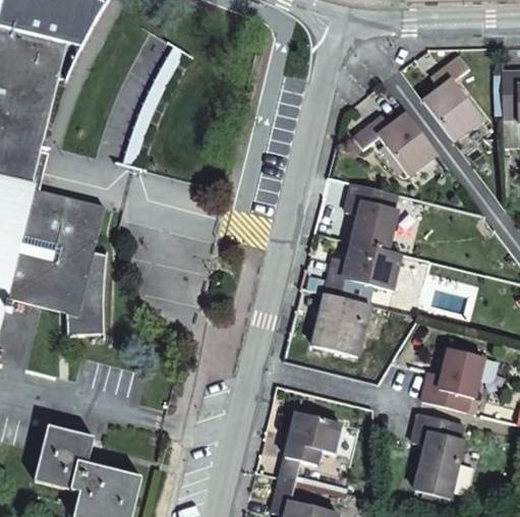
[(0,0),(0,294),(62,308),(65,331),(102,332),(100,308),(101,291),(102,269),(104,252),(92,248),(103,204),(31,185),(57,75),(67,77),(74,59),(89,31),(108,3),(102,0),(0,0)]
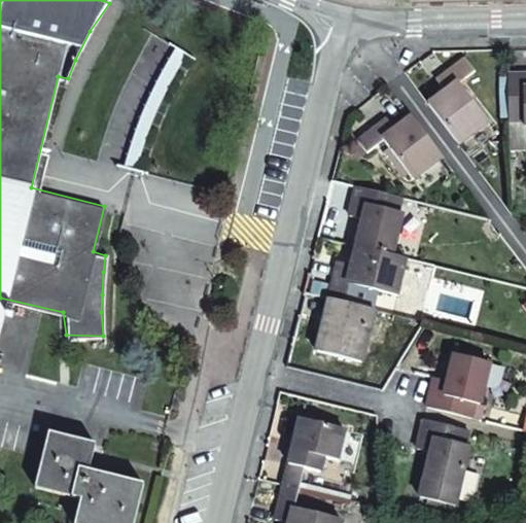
[(445,89),(428,100),(458,141),(488,118),(460,79),(476,67),(465,55),(435,76),(445,89)]
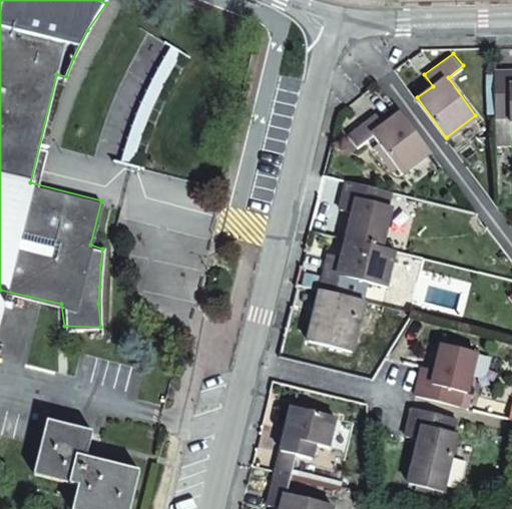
[(511,67),(494,68),(495,114),(508,113),(509,118),(511,117),(511,67)]
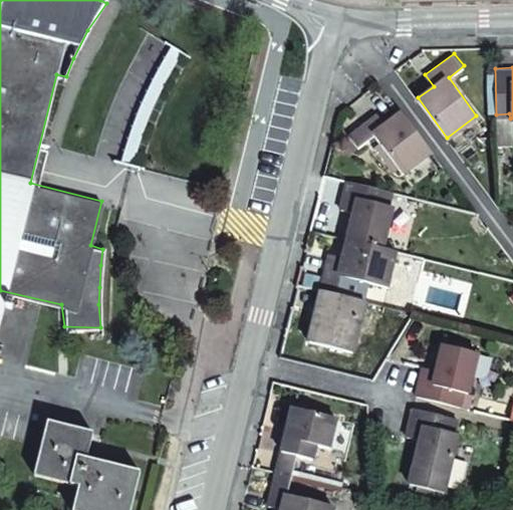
[(431,151),(402,110),(386,121),(376,111),(347,133),(357,146),(373,134),(402,171),(431,151)]
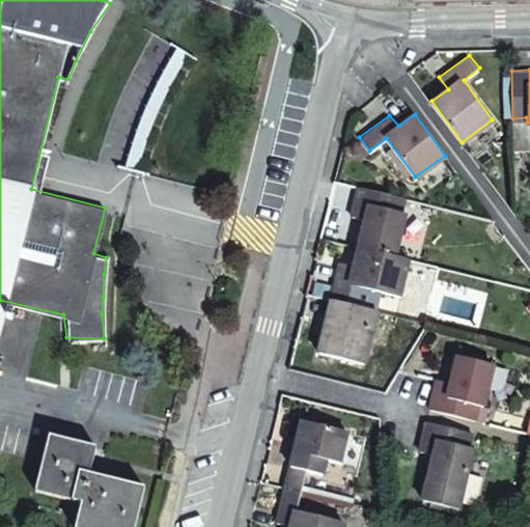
[(402,195),(358,185),(351,214),(363,217),(357,244),(392,253),(403,211),(398,210),(402,195)]
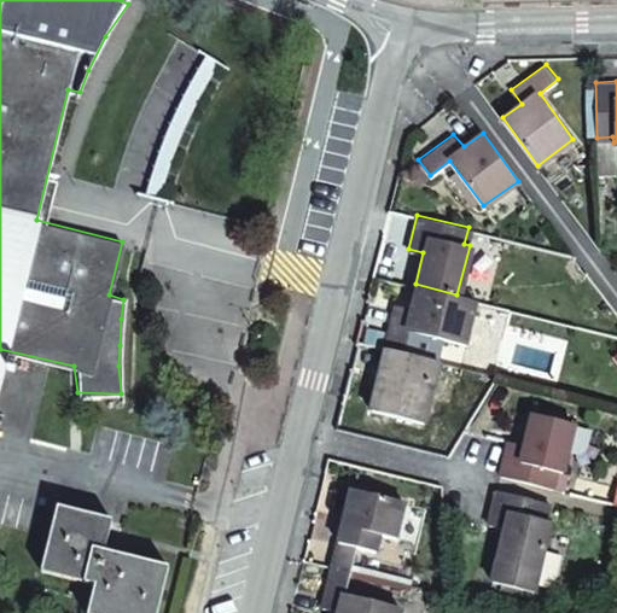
[(457,295),(415,284),(409,307),(394,303),(384,345),(402,350),(407,326),(440,334),(463,339),(473,298),(457,295)]
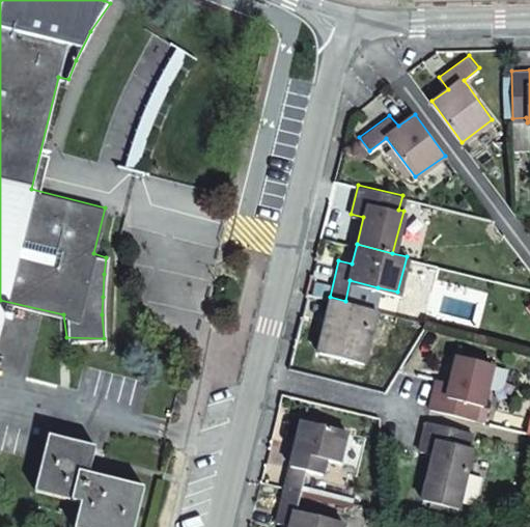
[(372,307),(378,287),(350,280),(345,301),(372,307)]
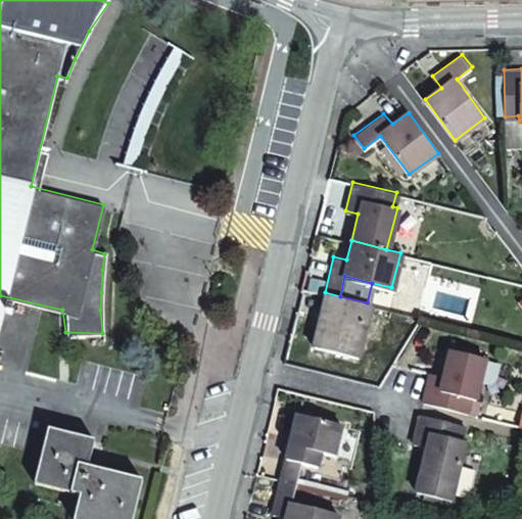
[(340,296),(325,292),(313,345),(357,356),(370,303),(367,302),(340,296)]
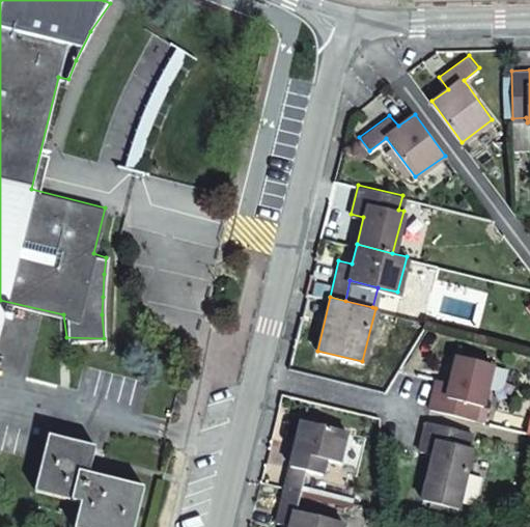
[(10,307),(4,305),(2,313),(8,315),(10,307)]
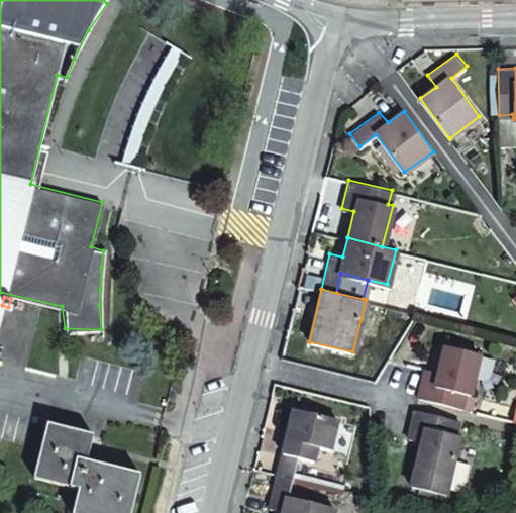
[(423,367),(417,397),(460,407),(463,393),(469,393),(479,352),(442,344),(436,370),(423,367)]
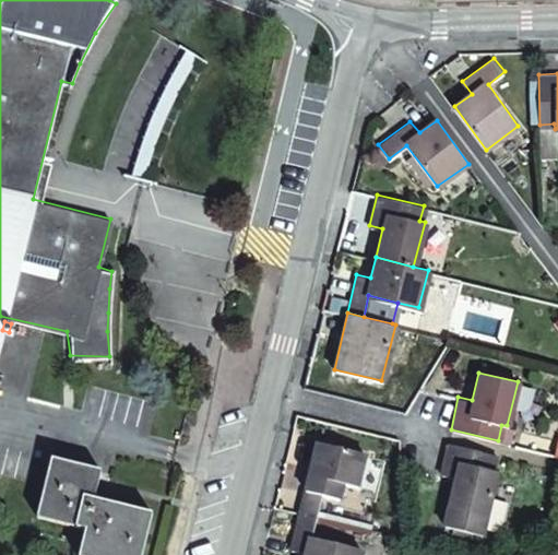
[(299,511),(316,515),(320,494),(336,497),(341,481),(355,484),(364,452),(317,440),(299,511)]
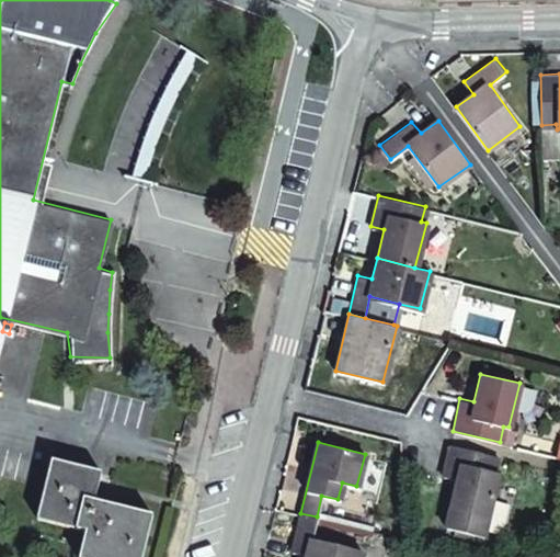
[(493,470),(496,455),(449,444),(443,476),(455,478),(443,526),(452,529),(475,534),(482,536),(499,472),(493,470)]
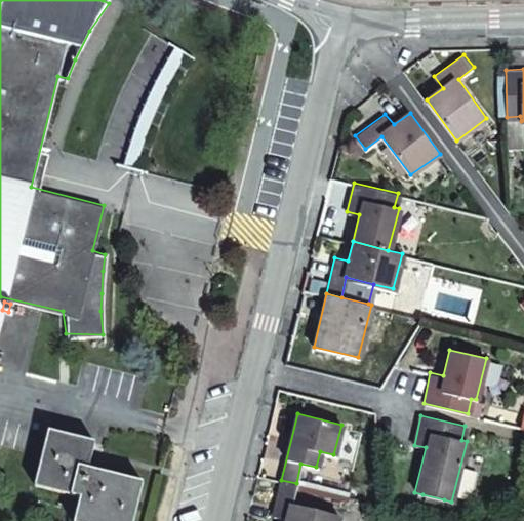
[(92,439),(47,428),(34,483),(79,494),(73,520),(74,520),(129,520),(140,481),(86,467),(92,439)]
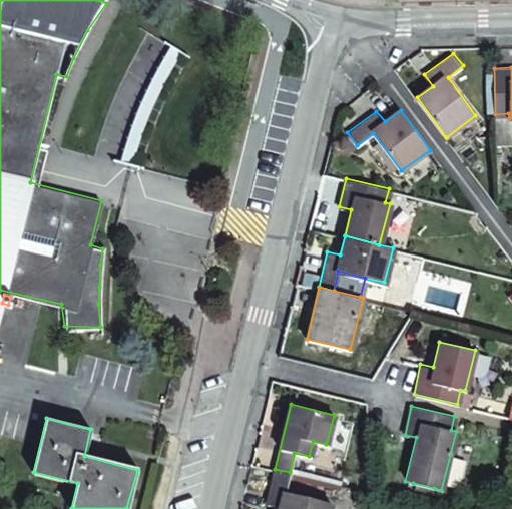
[(277,508),(329,508),(331,503),(285,492),(290,472),(275,469),(266,503),(279,506),(277,508)]
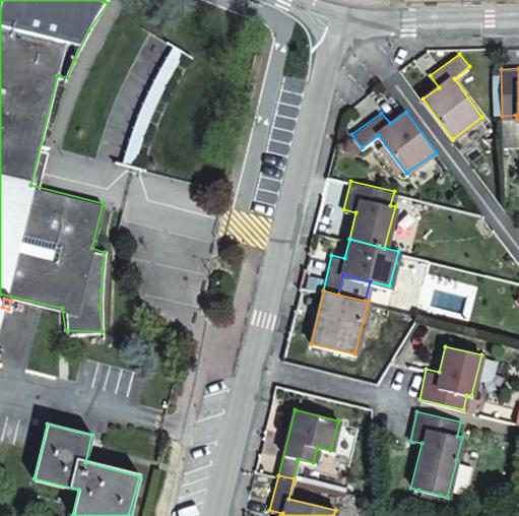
[(438,501),(440,495),(418,490),(417,496),(438,501)]
